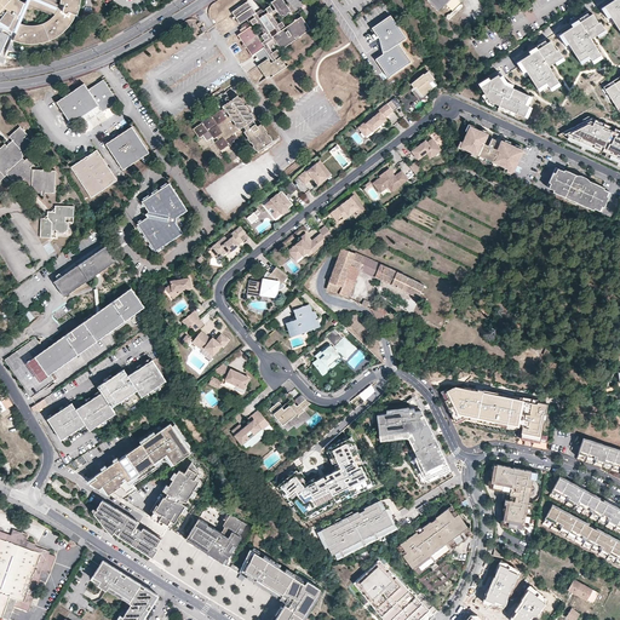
[(0,0),(0,28),(5,32),(6,30),(11,32),(13,33),(12,36),(12,39),(18,42),(30,44),(40,42),(52,39),(59,35),(65,29),(74,19),(76,4),(76,0),(0,0)]
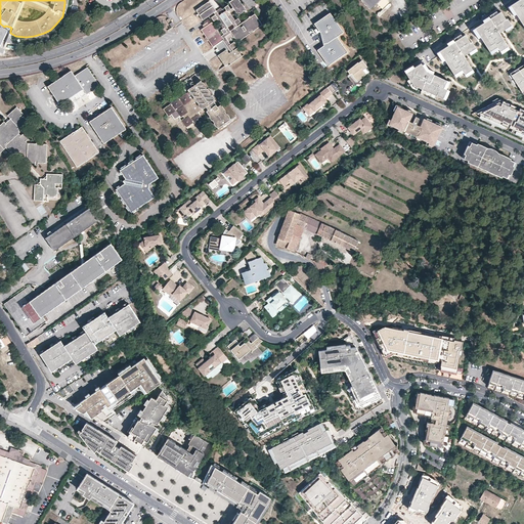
[(209,1),(194,10),(202,22),(209,16),(213,22),(201,30),(212,48),(222,41),(227,49),(217,56),(224,67),(228,63),(230,66),(244,56),(234,42),(229,45),(224,38),(230,33),(237,43),(262,27),(254,14),(241,24),(237,19),(234,20),(229,14),(234,11),(237,16),(246,10),(237,0),(231,0),(228,3),(229,4),(223,8),(225,11),(219,15),(209,1)]
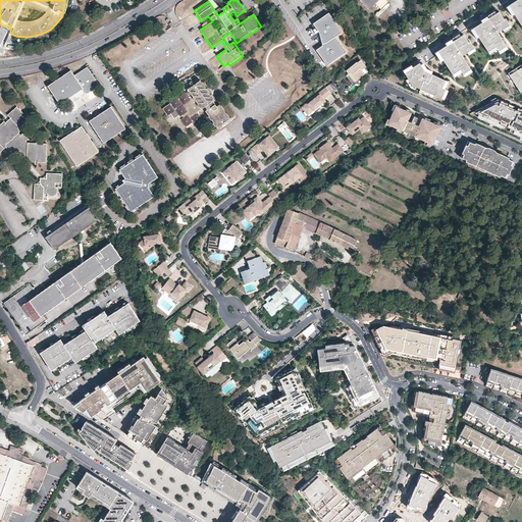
[(359,0),(369,10),(378,0),(359,0)]
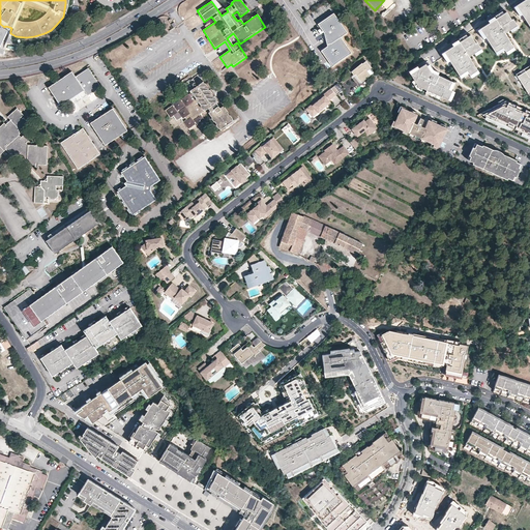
[(529,0),(514,0),(436,49),(394,76),(420,95),(449,106),(529,56),(529,0)]
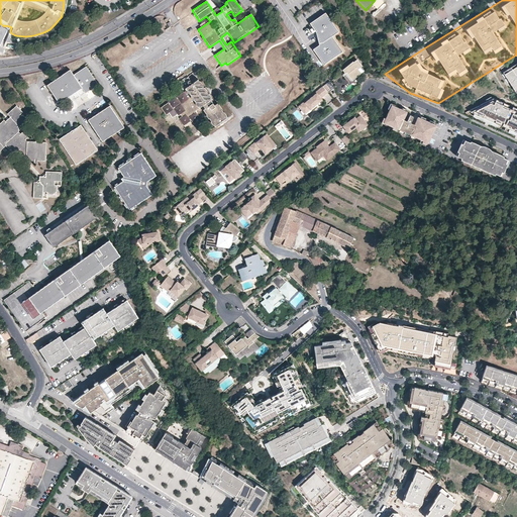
[(323,41),(332,35),(338,32),(324,13),(310,23),(314,29),(317,32),(318,36),(319,35),(323,41)]
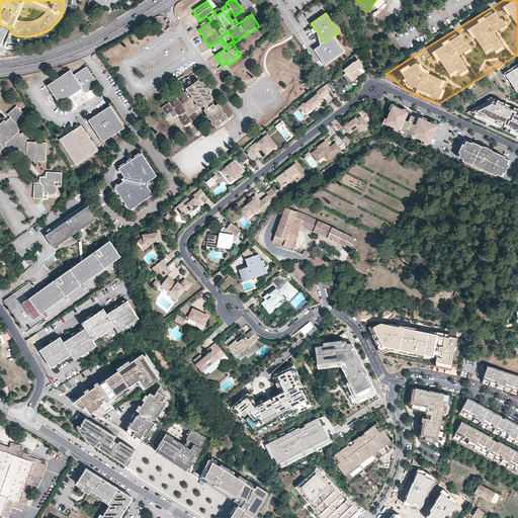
[(0,44),(7,29),(10,30),(11,27),(9,26),(5,25),(4,26),(0,23),(0,44)]
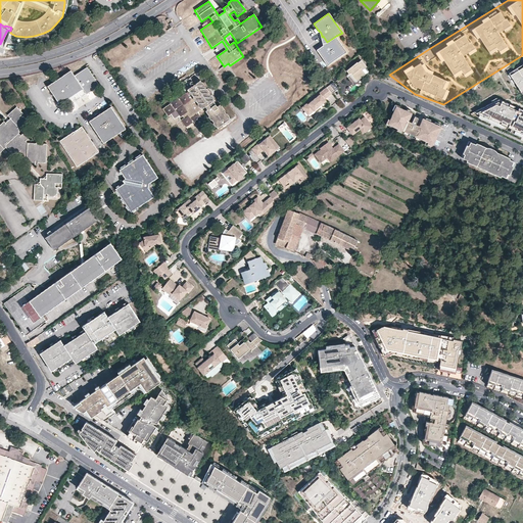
[(336,36),(327,42),(323,43),(324,45),(320,47),(317,49),(318,51),(327,64),(346,51),(336,36)]
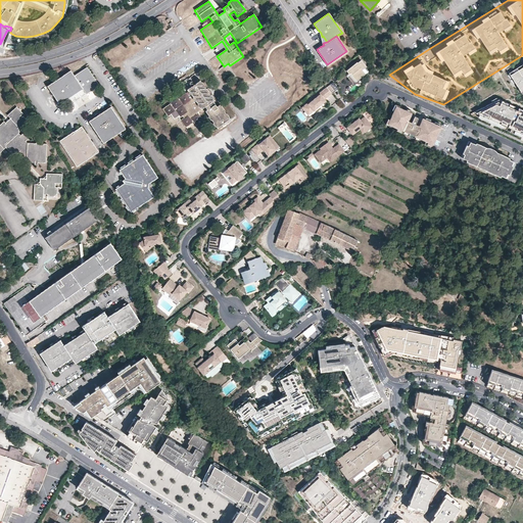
[(345,72),(347,75),(347,76),(349,74),(350,76),(349,76),(354,83),(362,77),(364,75),(367,73),(364,68),(365,67),(360,61),(357,63),(355,63),(345,72)]
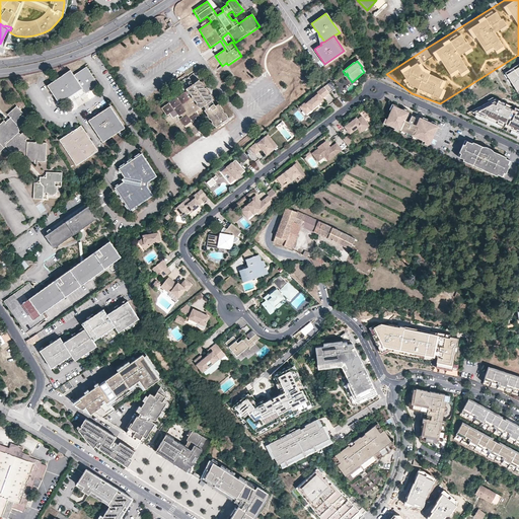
[(518,67),(506,74),(517,94),(518,92),(518,61),(518,62),(518,67)]
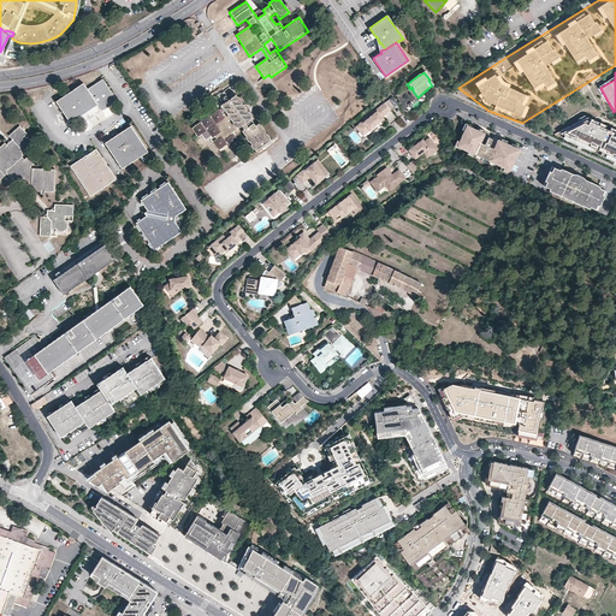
[(70,123),(98,105),(101,111),(116,100),(102,80),(88,89),(83,83),(75,89),(55,101),(70,123)]
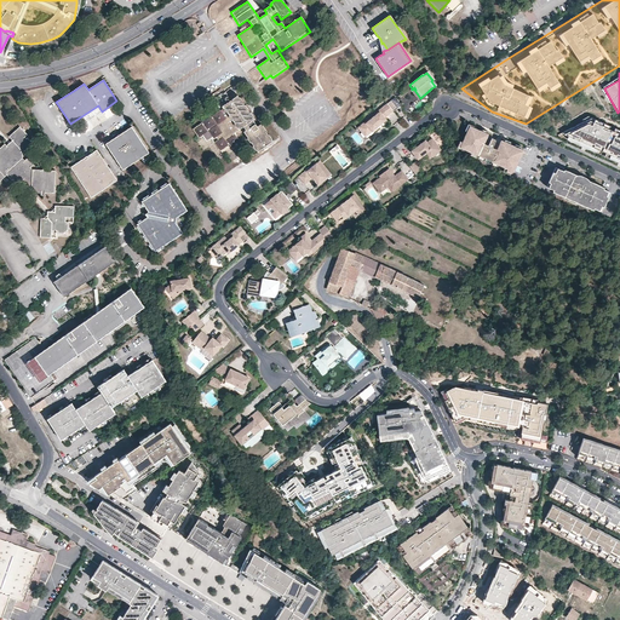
[(420,98),(414,90),(415,90),(414,87),(412,90),(412,89),(408,91),(418,102),(422,98),(420,98)]
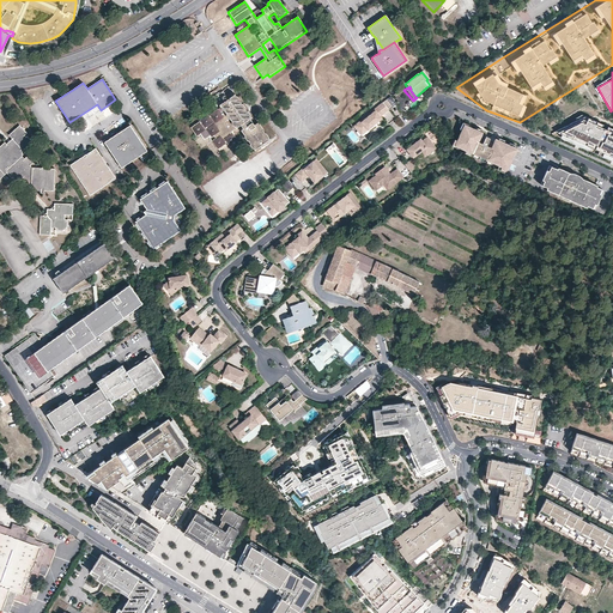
[(250,119),(235,95),(226,101),(222,92),(214,97),(220,108),(218,110),(211,115),(208,117),(207,115),(200,120),(201,122),(192,128),(198,135),(200,133),(205,139),(211,135),(211,137),(213,135),(216,139),(213,140),(213,141),(218,149),(224,144),(224,143),(226,141),(230,146),(237,141),(231,134),(230,133),(241,125),(243,128),(241,131),(254,150),(269,140),(258,122),(254,125),(250,120),(250,119)]
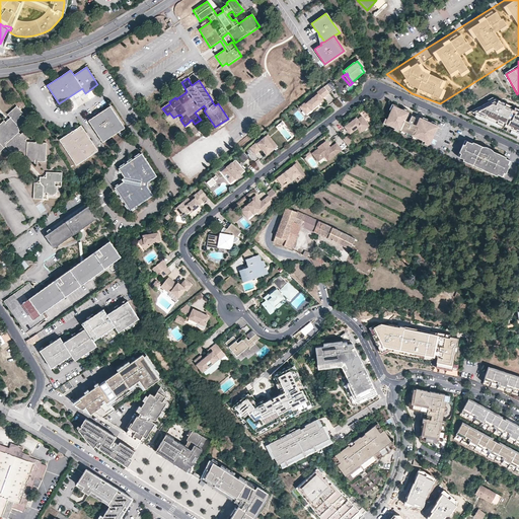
[(335,88),(329,82),(325,85),(329,90),(327,92),(327,93),(328,94),(332,90),(335,88)]
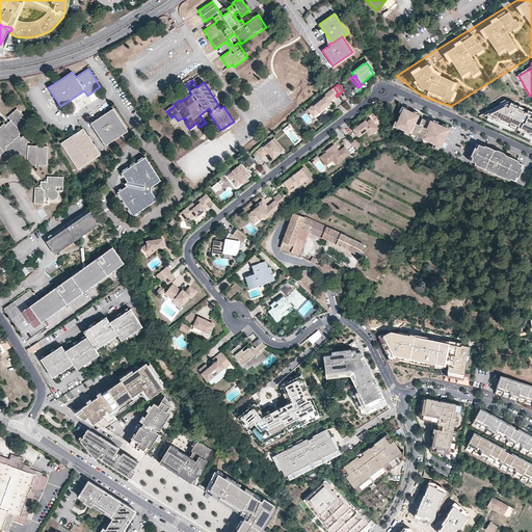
[(336,95),(330,89),(307,108),(312,114),(316,111),(318,113),(325,107),(329,103),(328,102),(336,96),(336,95)]
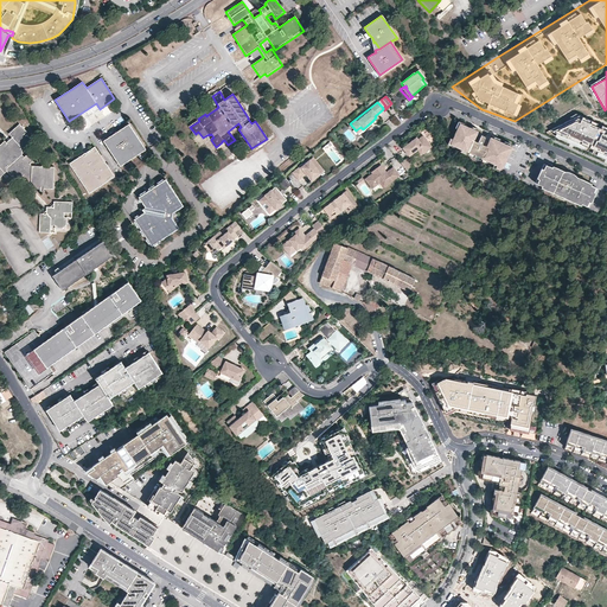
[(606,127),(579,115),(547,132),(606,160),(606,127)]
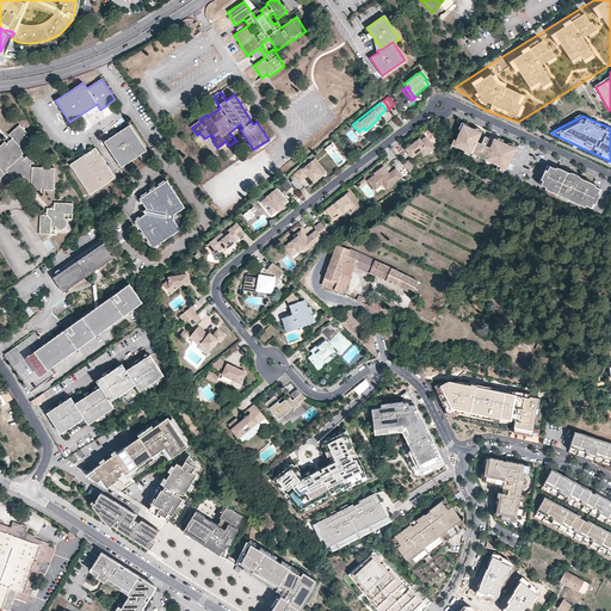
[(365,130),(363,128),(358,131),(352,124),(351,127),(358,135),(365,130)]
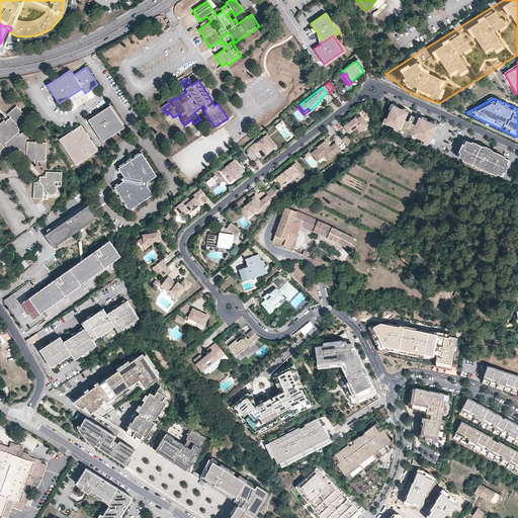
[(123,127),(110,106),(88,120),(102,142),(123,127)]
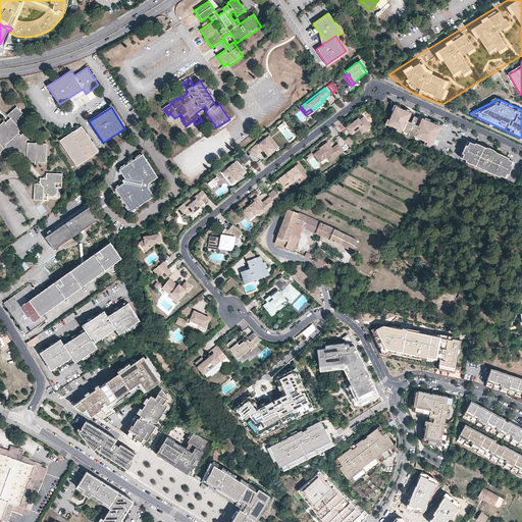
[(396,107),(387,125),(427,143),(426,145),(431,147),(440,127),(422,119),(420,123),(418,127),(415,125),(416,121),(418,118),(416,118),(414,117),(413,119),(411,123),(407,122),(409,118),(411,114),(396,107)]
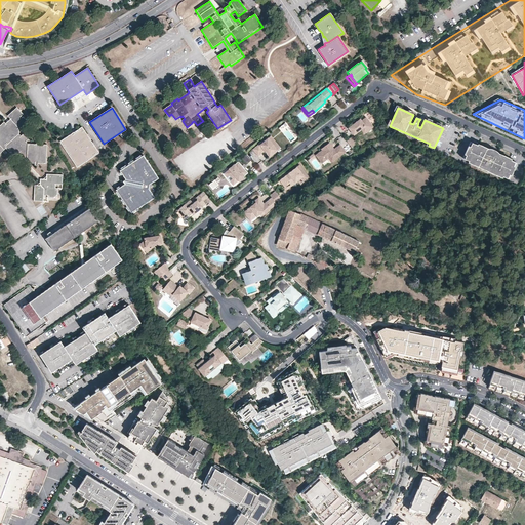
[(45,163),(46,144),(39,144),(38,142),(36,142),(36,144),(28,144),(26,142),(31,136),(26,131),(21,135),(18,133),(19,128),(27,121),(23,116),(23,117),(21,115),(23,114),(17,109),(8,117),(11,120),(6,124),(5,123),(0,127),(0,151),(6,146),(15,155),(19,152),(23,155),(27,156),(27,162),(35,163),(35,165),(38,165),(38,163),(45,163)]
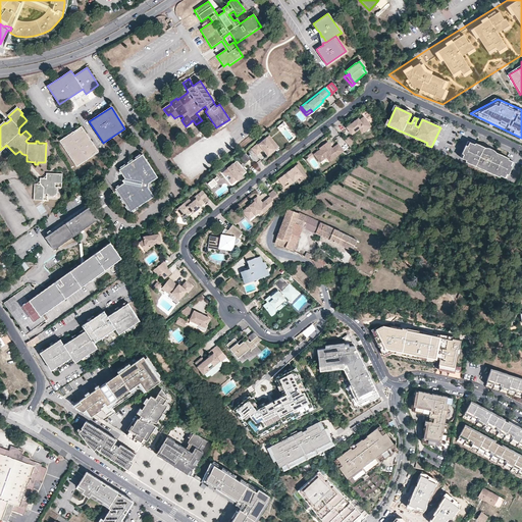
[(362,135),(370,128),(364,119),(359,122),(358,120),(356,121),(357,123),(355,124),(354,122),(347,128),(352,136),(359,131),(362,135)]
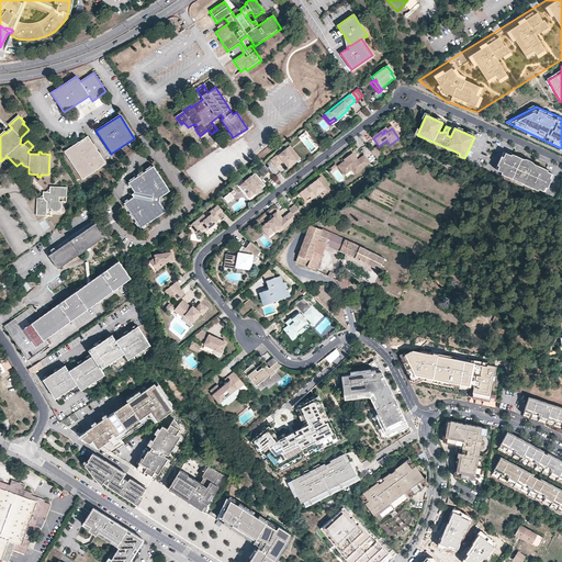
[(82,179),(105,164),(100,155),(88,136),(64,152),(82,179)]
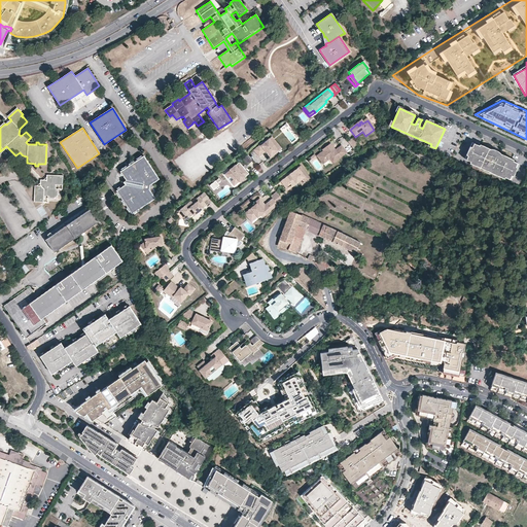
[(270,139),(279,150),(282,148),(272,137),(270,139)]
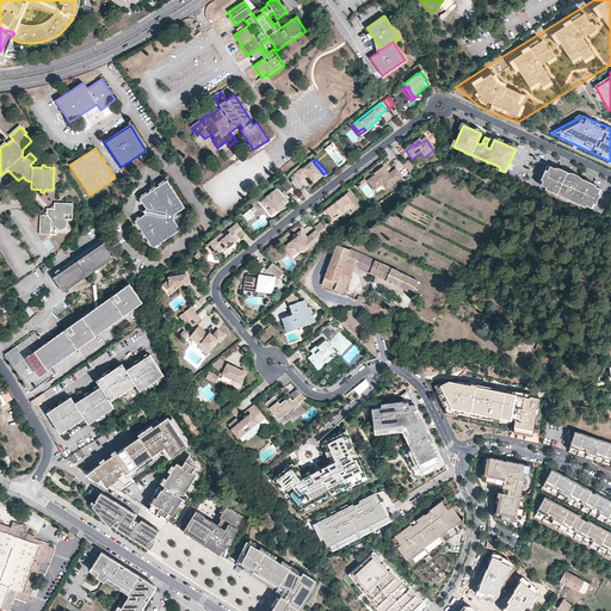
[(314,183),(323,174),(313,161),(303,168),(302,167),(295,173),(301,181),(304,178),(308,176),(314,183)]
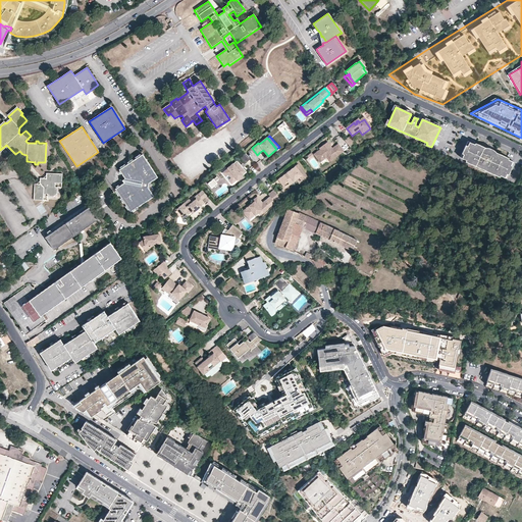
[(344,142),(350,149),(355,145),(349,138),(344,142)]
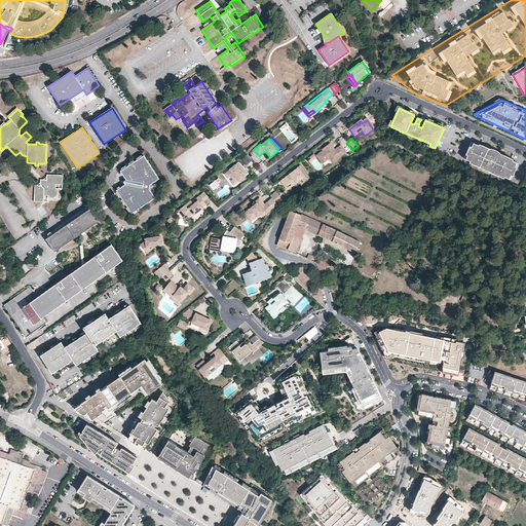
[(335,161),(345,154),(340,147),(335,151),(330,145),(327,147),(323,150),(324,151),(317,156),(323,163),(329,158),(331,156),(335,161)]
